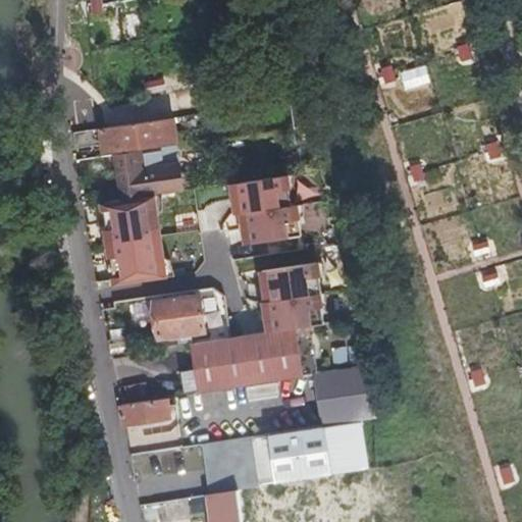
[(105,14),(103,0),(92,0),(94,15),(105,14)]
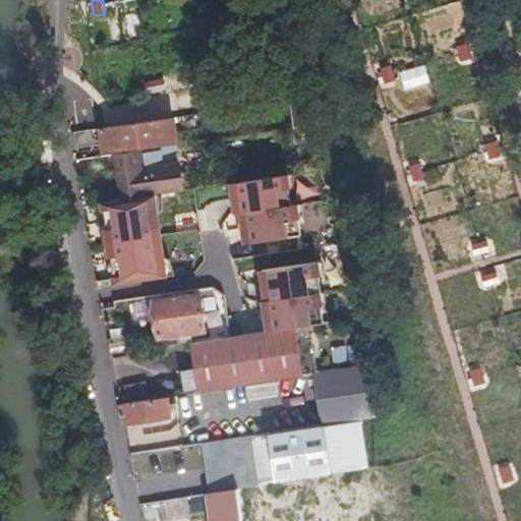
[(165,78),(147,82),(149,94),(167,90),(165,78)]
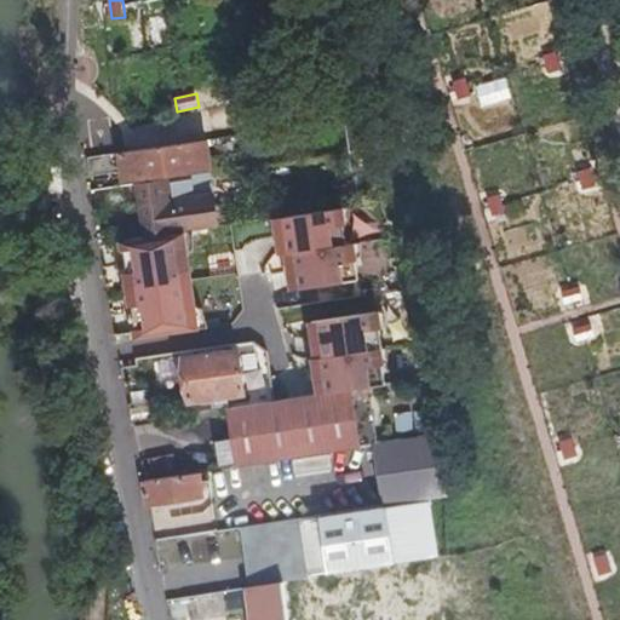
[(205,142),(89,160),(90,179),(121,174),(124,182),(208,170),(205,142)]
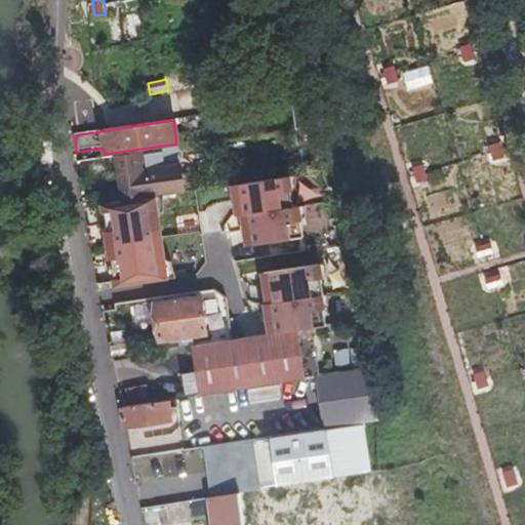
[(185,194),(177,148),(117,157),(124,203),(157,198),(185,194)]
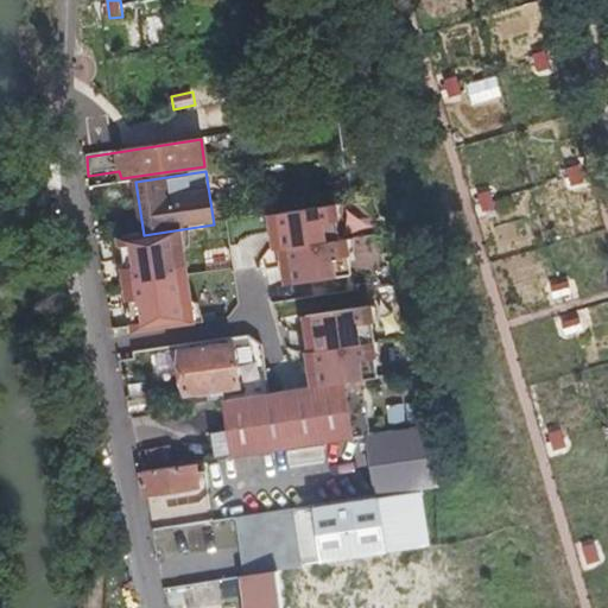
[(285,249),(342,241),(337,206),(274,215),(280,251),(285,249)]
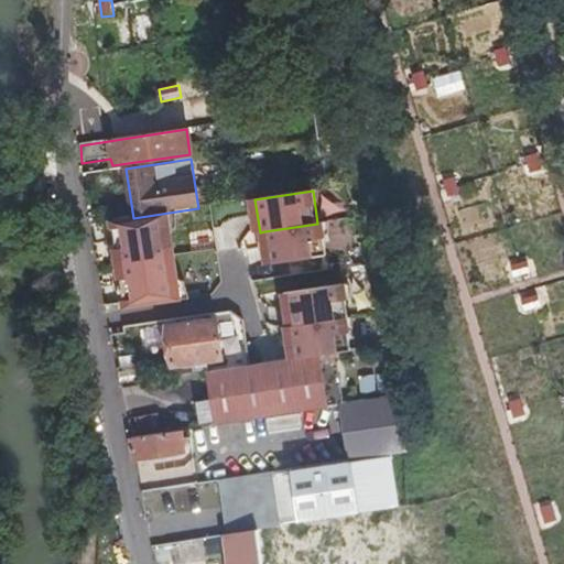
[(120,263),(175,256),(169,213),(133,218),(114,221),(120,263)]
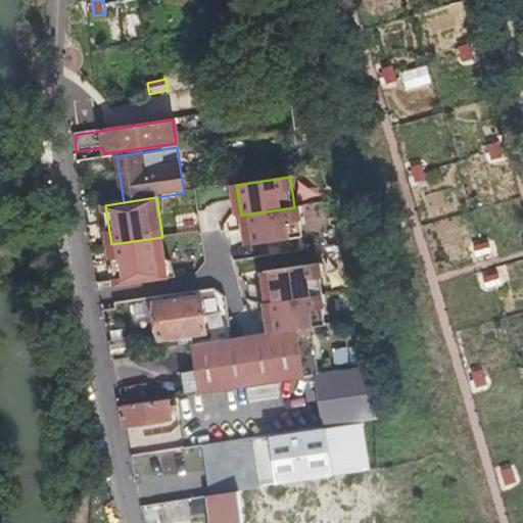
[(294,207),(245,215),(250,245),(303,237),(299,206),(294,207)]
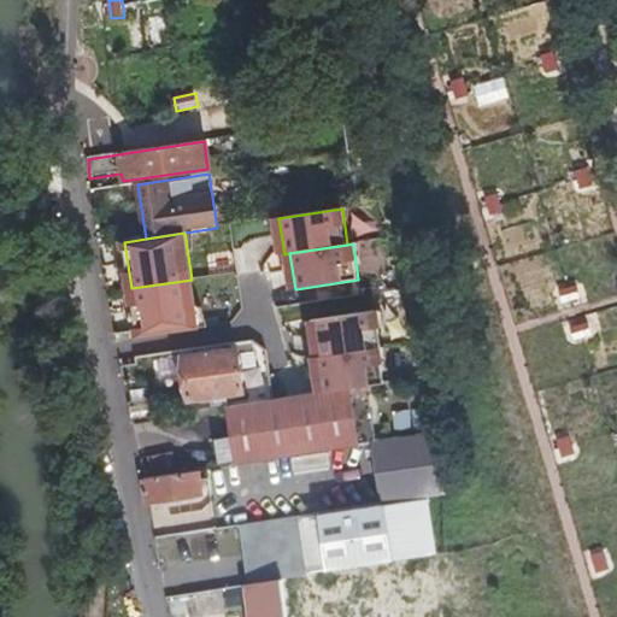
[(192,280),(131,288),(139,339),(199,329),(192,280)]
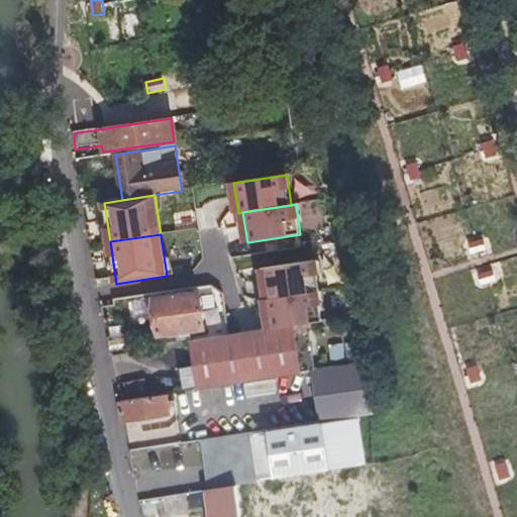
[(266,299),(315,291),(318,291),(315,261),(263,269),(266,299)]
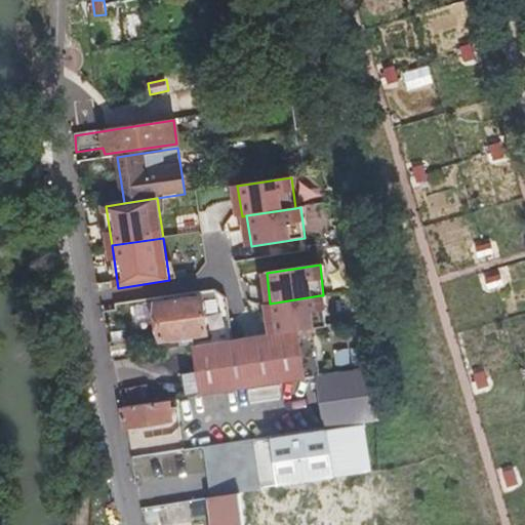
[(320,295),(270,304),(268,304),(271,334),(298,330),(324,326),(320,295)]
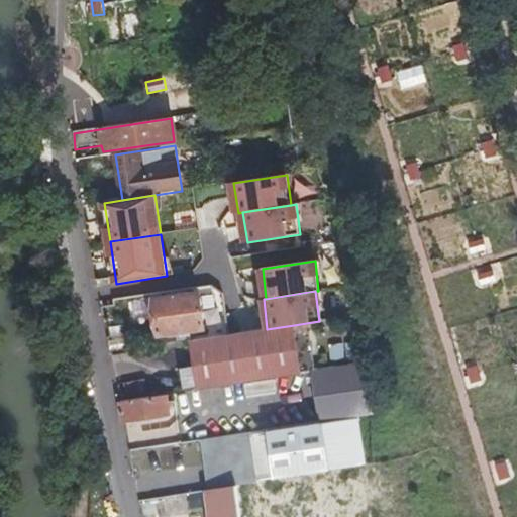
[(200,293),(154,300),(160,335),(205,329),(200,293)]
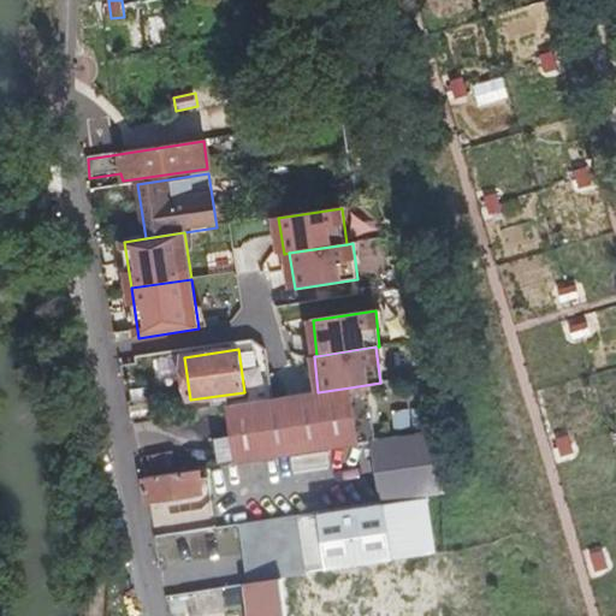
[(360,448),(350,388),(318,392),(229,406),(237,466),(360,448)]
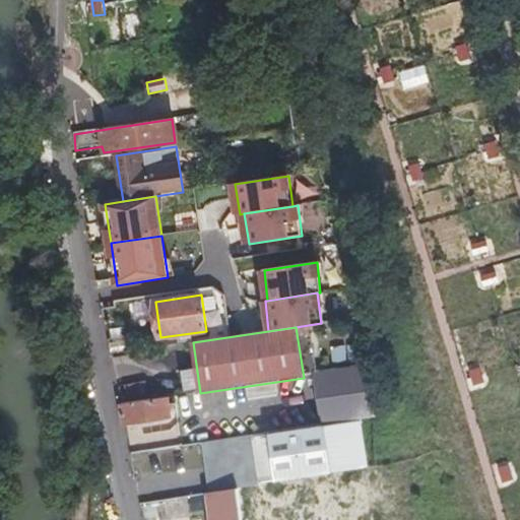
[(374,367),(326,375),(317,376),(324,426),(361,419),(375,417),(374,367)]
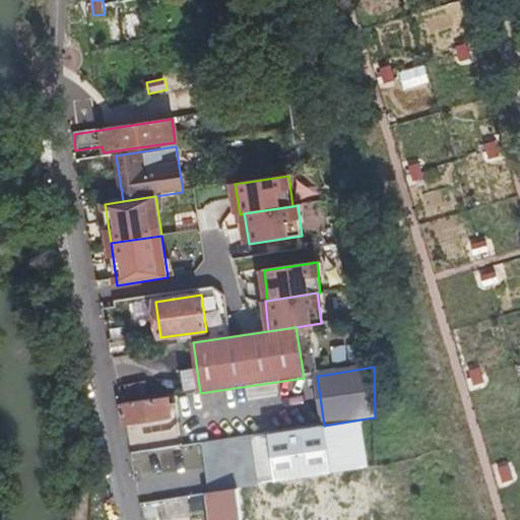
[(168,398),(124,404),(128,427),(156,423),(155,416),(171,414),(168,398)]
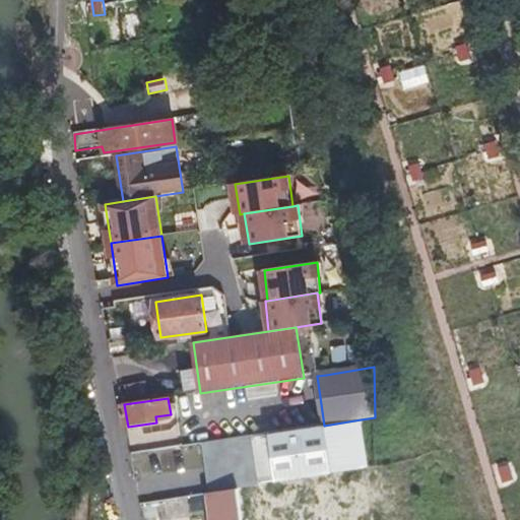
[(204,444),(209,494),(236,490),(369,467),(361,419),(324,426),(204,444)]
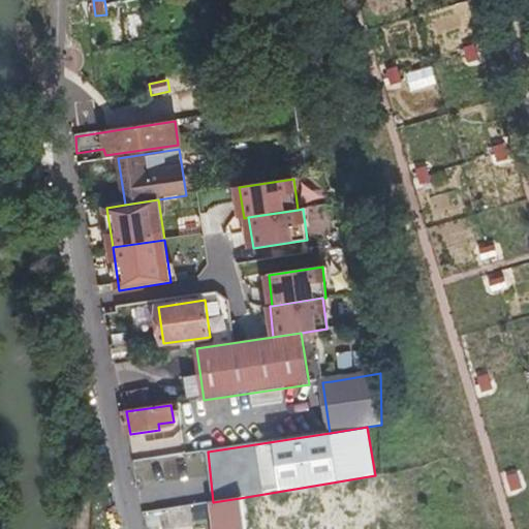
[(195,473),(192,454),(165,458),(169,488),(188,485),(186,475),(195,473)]
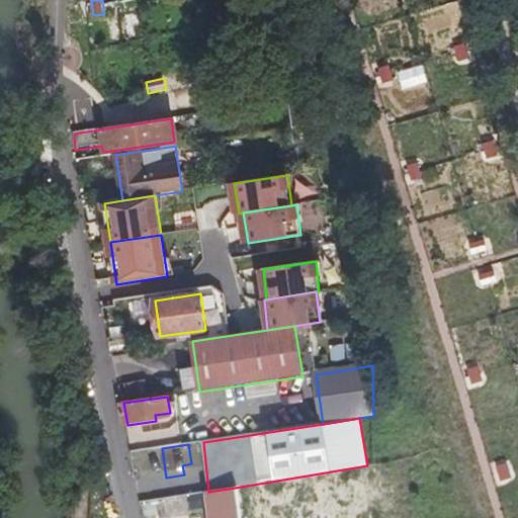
[(238,517),(235,488),(208,492),(210,517),(238,517)]
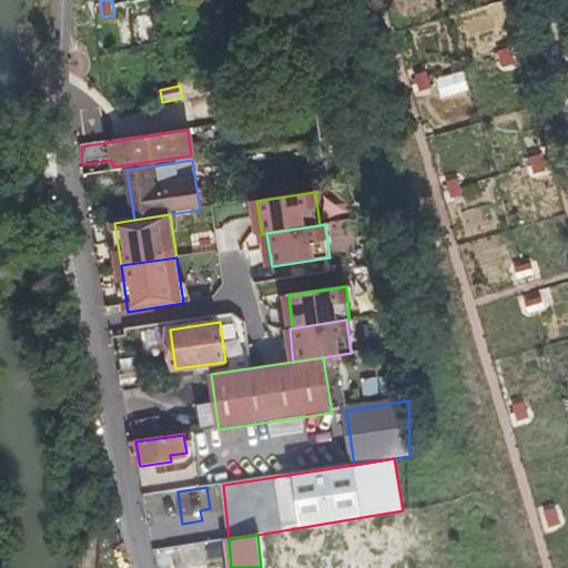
[(161,567),(204,567),(205,545),(161,545),(161,567)]
